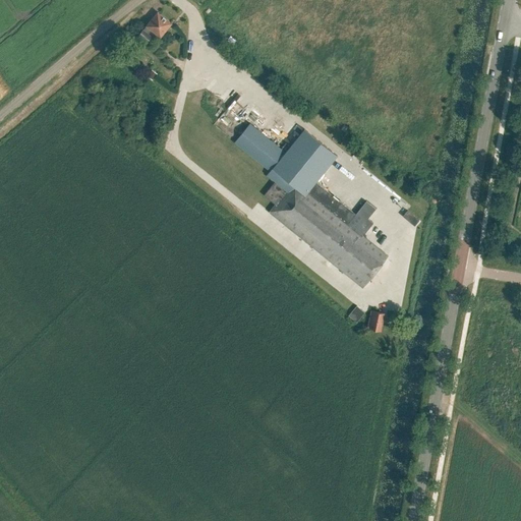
[(143,30),(138,36),(147,43),(152,37),(149,34),(152,31),(160,38),(172,23),(158,12),(146,25),(147,26),(143,30)]
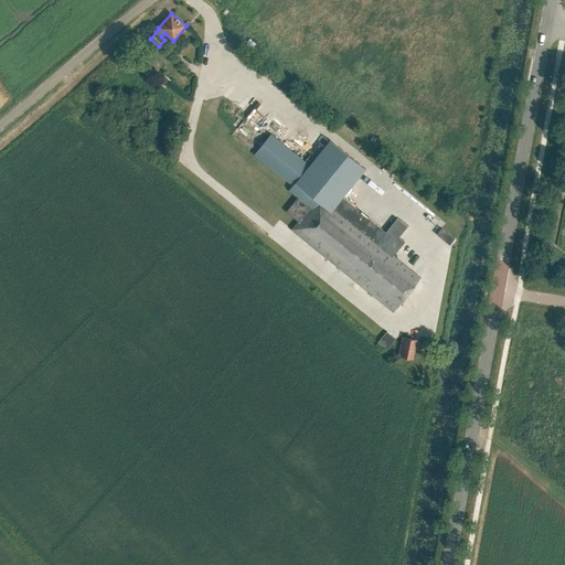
[(160,83),(166,87),(171,81),(164,76),(160,83)]
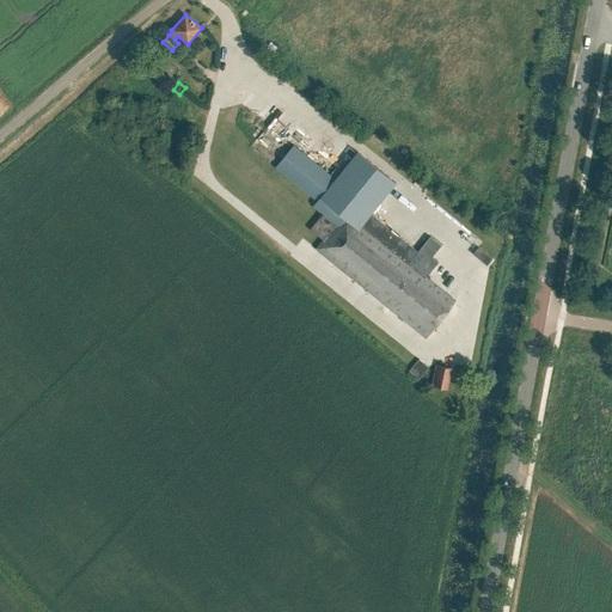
[(430,237),(417,251),(371,214),(396,183),(357,152),(341,172),(336,169),(330,175),(294,145),(275,167),(317,201),(312,207),(322,214),(310,228),(324,239),(316,249),(426,338),(456,301),(426,277),(439,262),(432,257),(441,245),(430,237)]
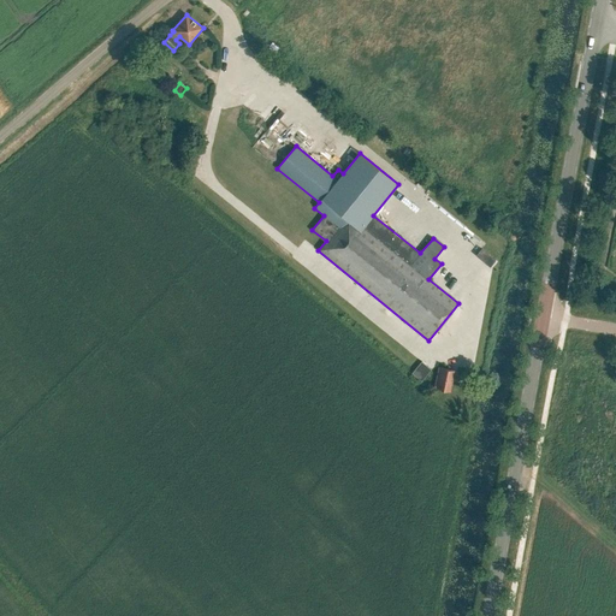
[(490,267),(496,260),(481,249),(475,255),(490,267)]
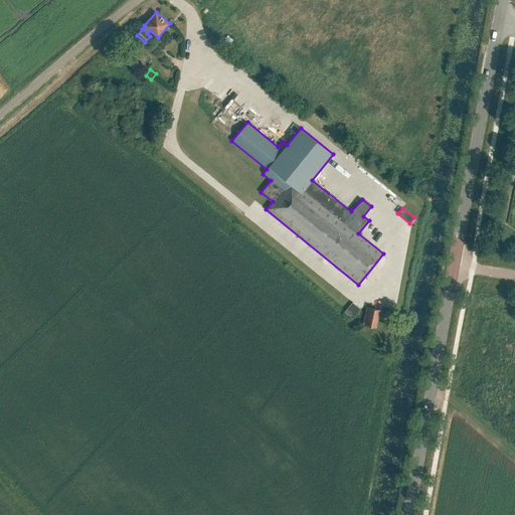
[(345,311),(353,318),(361,308),(353,302),(345,311)]
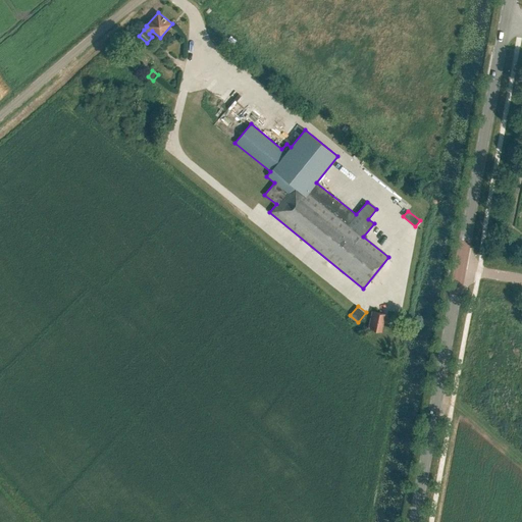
[(372,311),(368,329),(381,331),(384,314),(372,311)]
